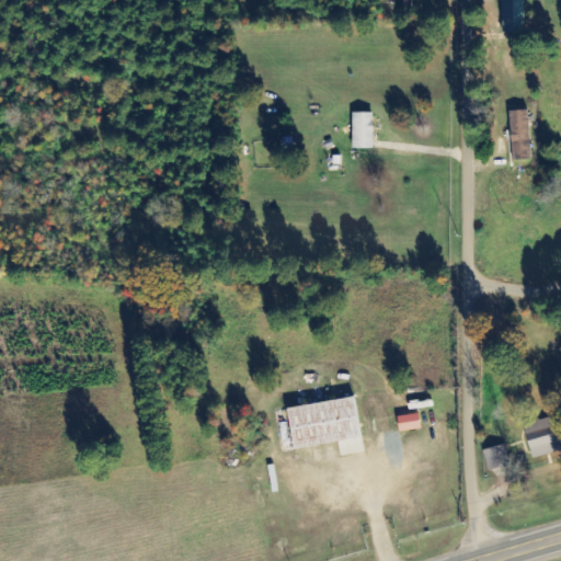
[(502,0),(503,33),(525,33),(524,0),(502,0)]
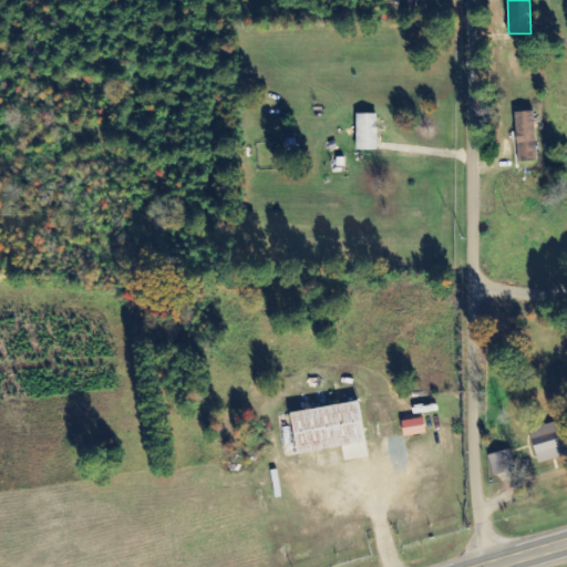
[(537,162),(535,112),(516,113),(518,163),(537,162)]
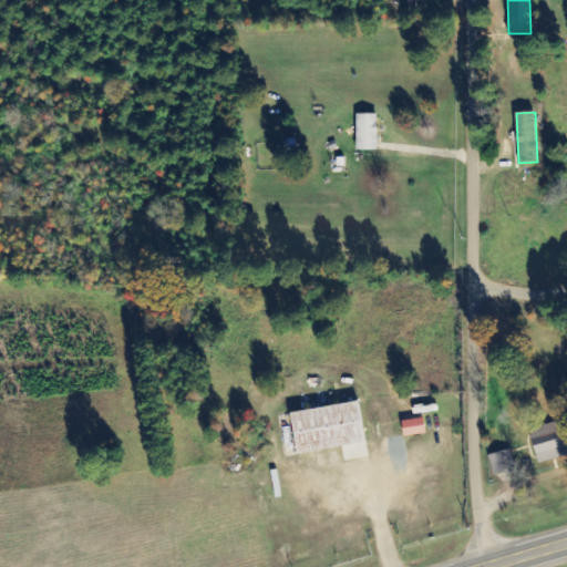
[(358,152),(379,151),(378,114),(357,115),(358,152)]
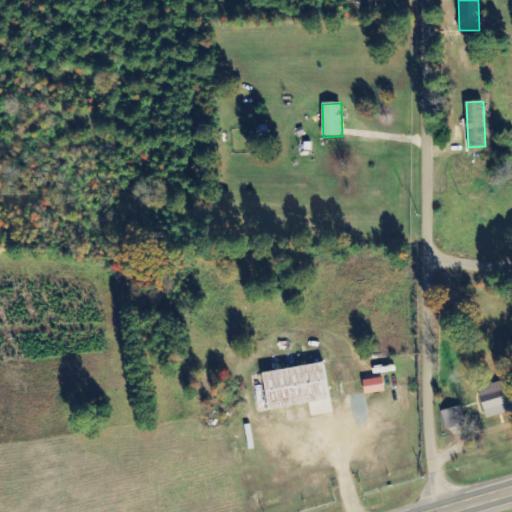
[(363,380),(365,394),(385,392),(383,378),(363,380)]
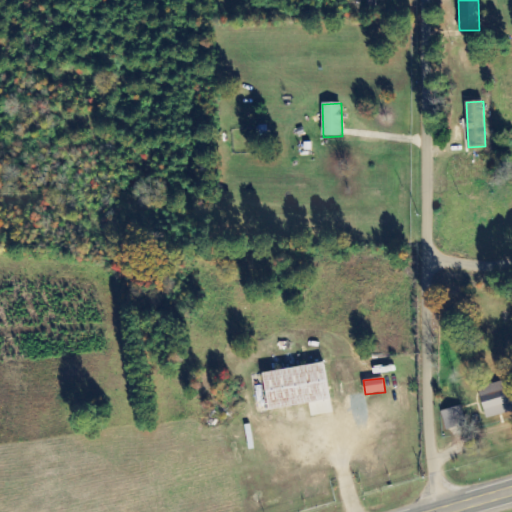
[(511,412),(511,398),(508,381),(479,388),(486,418),(511,412)]
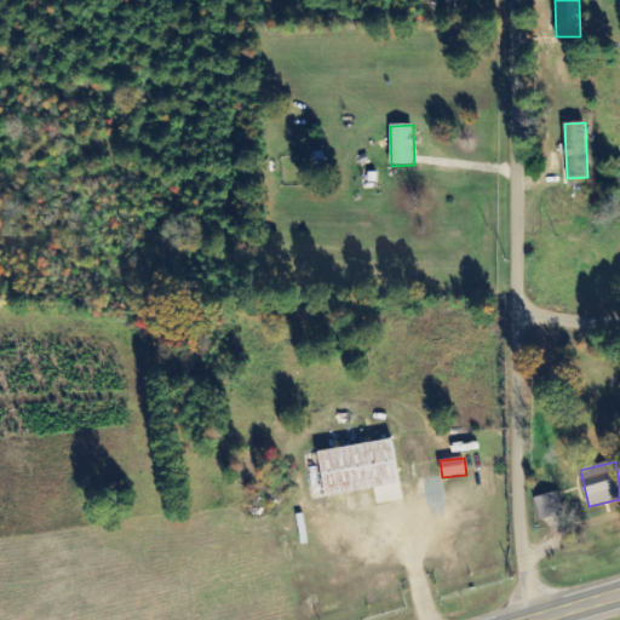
[(566,514),(560,491),(534,498),(540,521),(566,514)]
